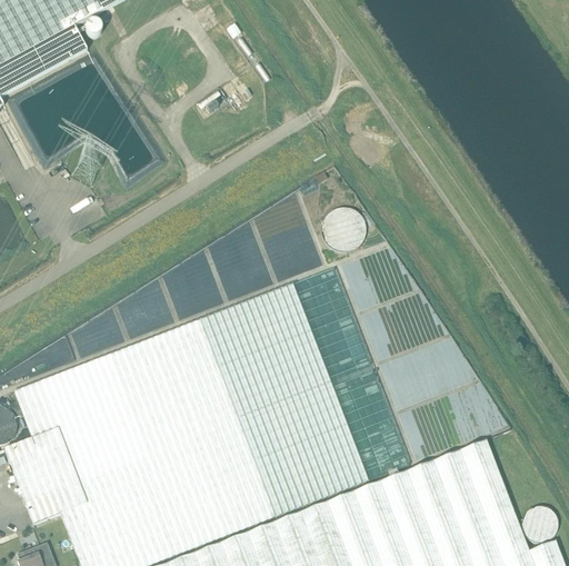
[(0,0),(0,105),(5,103),(0,96),(88,48),(76,25),(120,0),(0,0)]
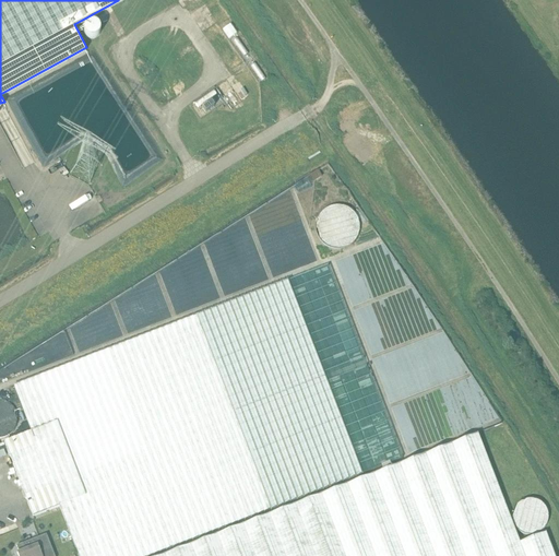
[(357,225),(357,224),(357,221),(356,217),(355,214),(353,211),(349,209),(346,206),(342,205),(339,204),(334,204),(331,205),(326,208),(323,210),(321,213),(319,216),(318,220),(317,224),(318,228),(319,232),(321,236),(323,238),(325,241),(330,244),(333,245),(336,245),(341,245),(345,244),(347,241),(352,239),(354,236),(356,233),(357,228),(357,225)]
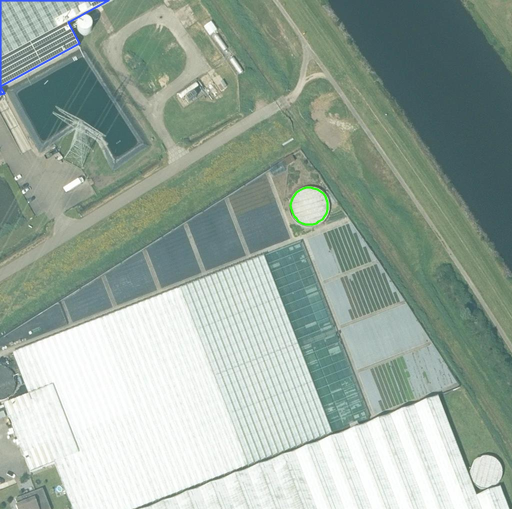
[(300,240),(22,347),(12,351),(28,393),(5,402),(31,470),(55,461),(73,508),(129,508),(248,463),(368,417),(300,240)]
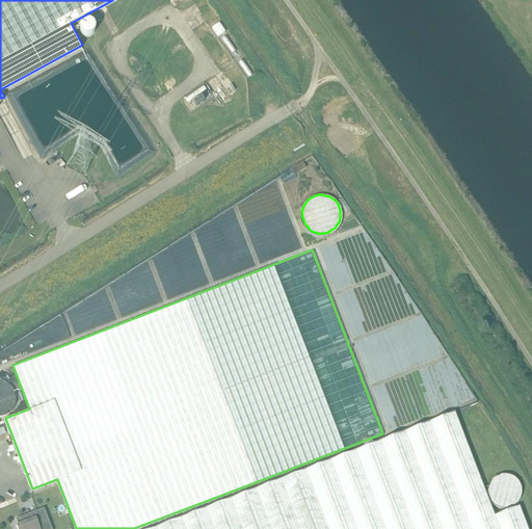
[(18,397),(17,393),(16,389),(15,386),(11,382),(8,380),(4,378),(1,378),(0,377),(0,415),(1,416),(4,415),(8,413),(11,411),(15,407),(16,404),(17,400),(18,397)]
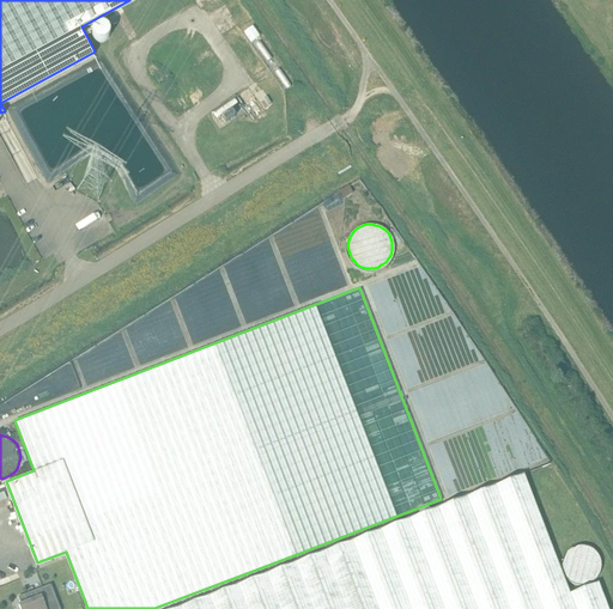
[(610,608),(599,580),(570,591),(525,473),(169,608),(610,608)]
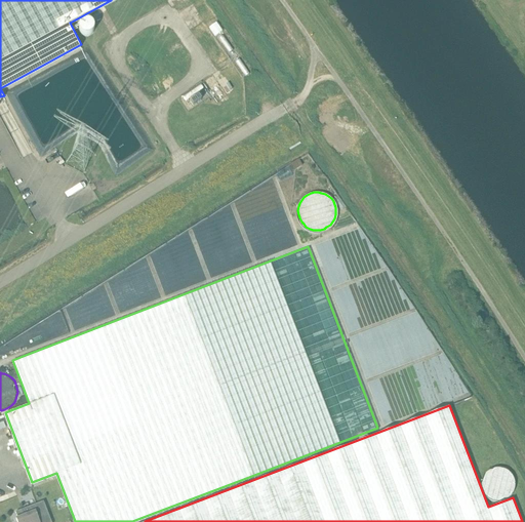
[(16,516),(17,521),(50,521),(52,521),(43,498),(15,510),(17,516),(16,516)]
